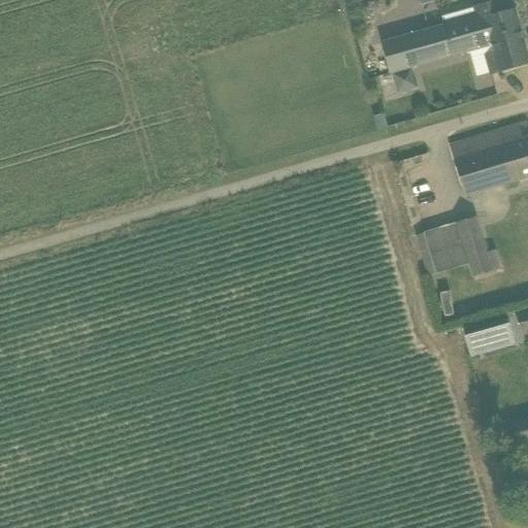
[(527,63),(527,62),(514,11),(503,14),(499,1),(474,8),(476,14),(443,24),(444,27),(382,44),(391,74),(492,45),(495,55),(487,57),(491,74),(500,71),(500,72),(527,63)]
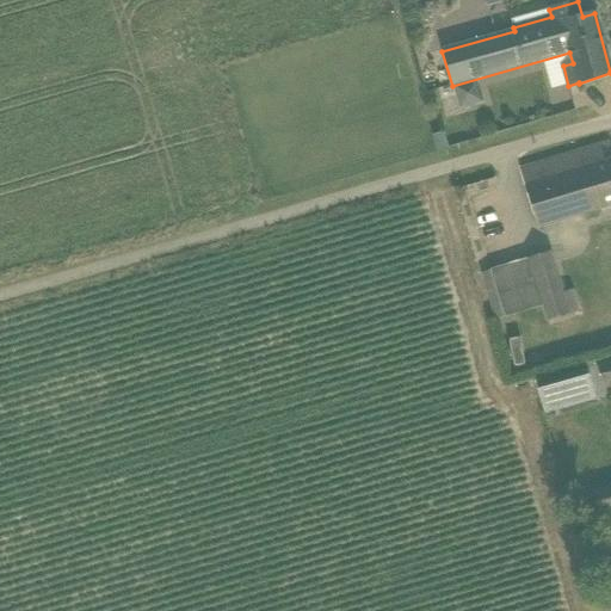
[(444,133),(434,135),(438,149),(449,147),(444,133)]
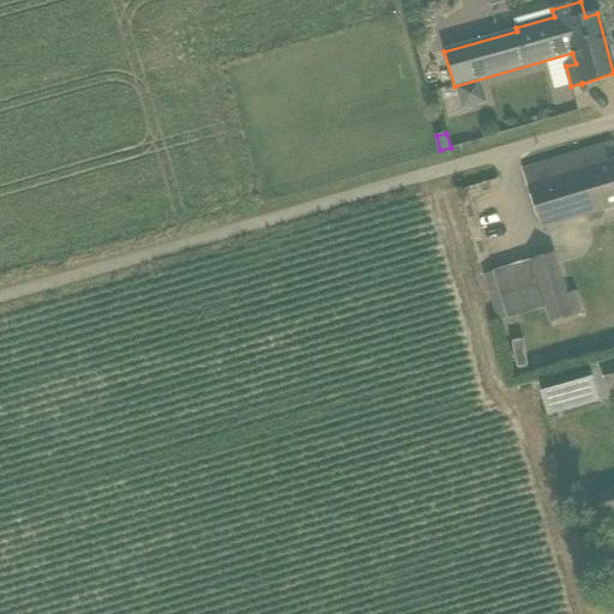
[(601,148),(524,170),(542,228),(605,209),(605,208),(613,204),(613,162),(607,164),(601,148)]
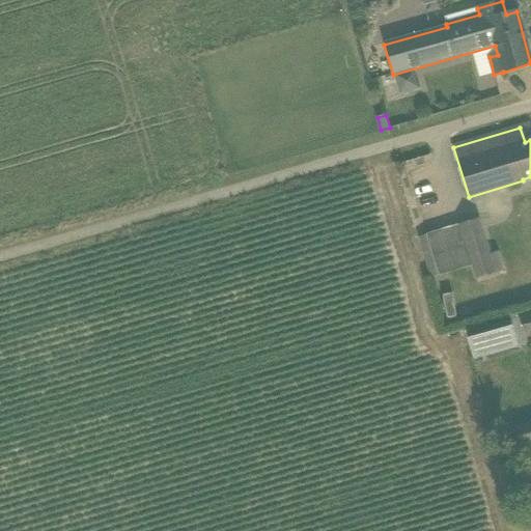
[(491,254),(485,239),(423,257),(429,277),(471,264),(475,280),(503,271),(498,252),(491,254)]
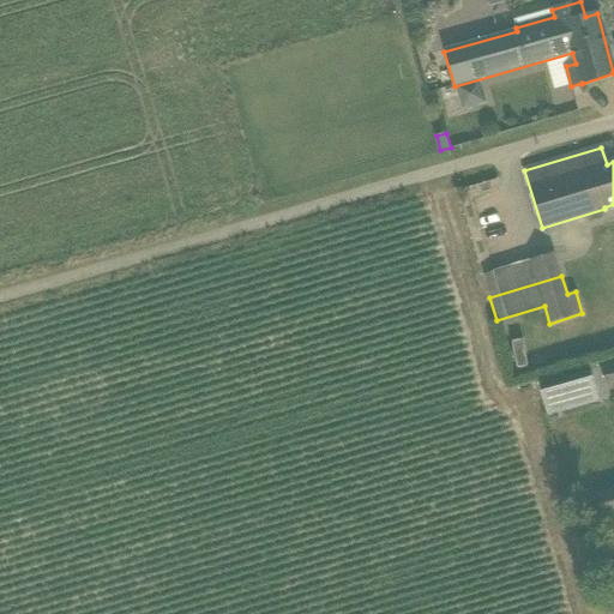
[(613,360),(600,365),(607,390),(613,387),(613,360)]
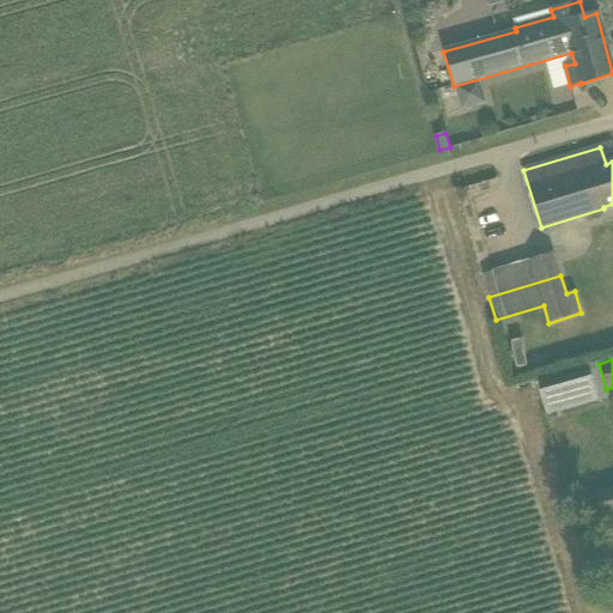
[(595,393),(590,374),(540,388),(544,407),(595,393)]
